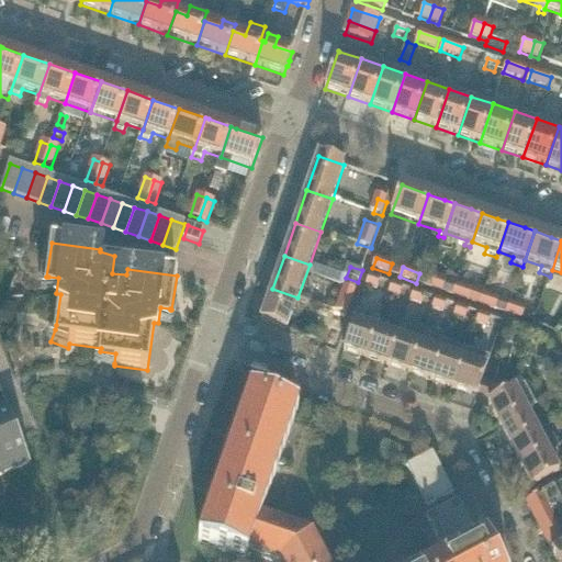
[(378,290),(381,281),(370,277),(367,287),(378,290)]
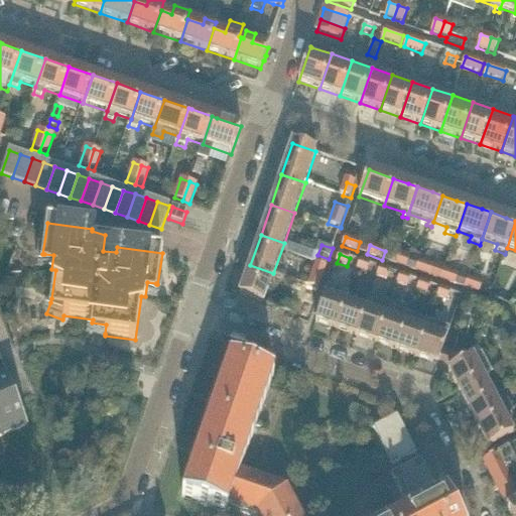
[(406,268),(409,259),(394,254),(391,263),(406,268)]
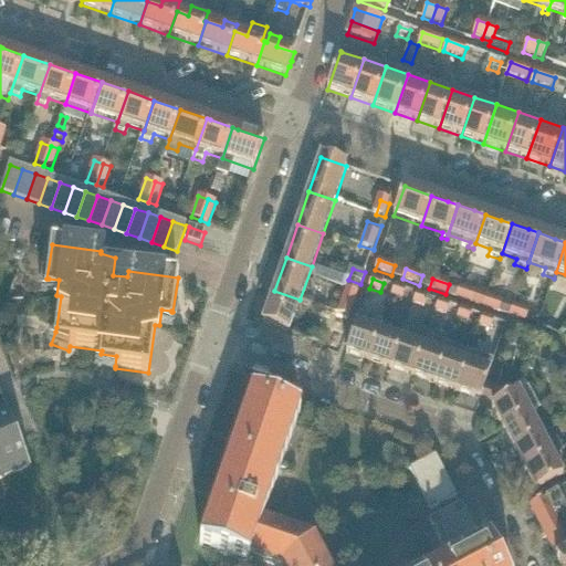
[(362,284),(360,284),(348,280),(337,312),(348,315),(349,315),(362,284)]
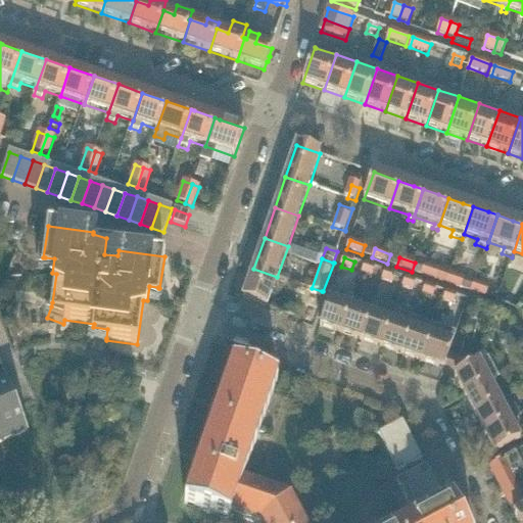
[(372,277),(375,269),(365,265),(362,274),(372,277)]
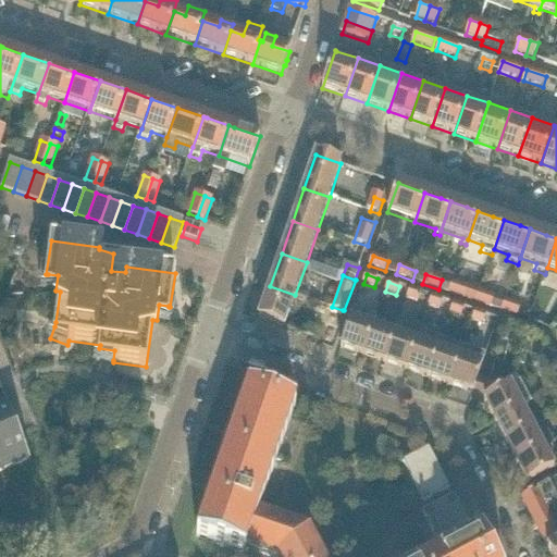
[(466,299),(469,289),(453,283),(449,293),(466,299)]
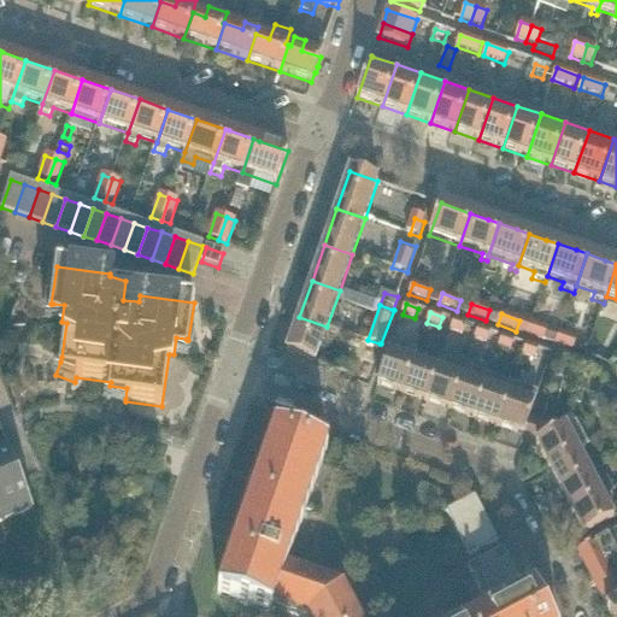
[(315,364),(327,327),(299,317),(286,354),(315,364)]
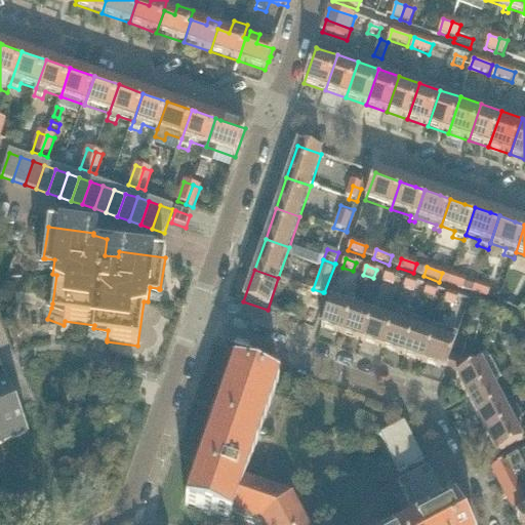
[(394,285),(397,277),(388,273),(385,282),(394,285)]
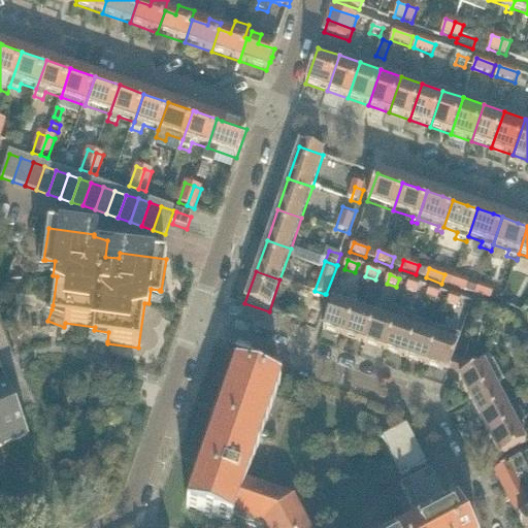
[(466,292),(469,283),(454,277),(451,287),(466,292)]
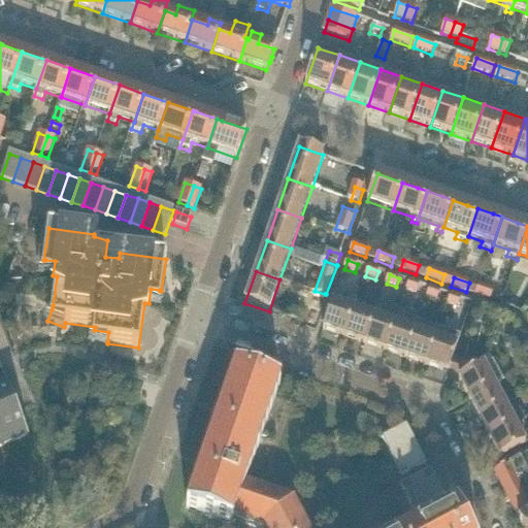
[(417,294),(420,286),(410,282),(407,291),(417,294)]
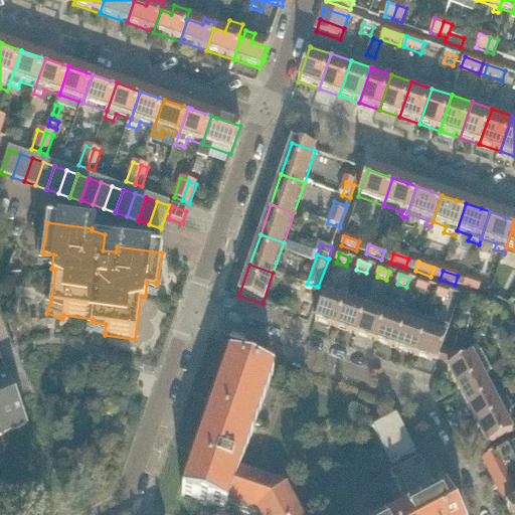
[(479,293),(482,284),(467,279),(464,288),(479,293)]
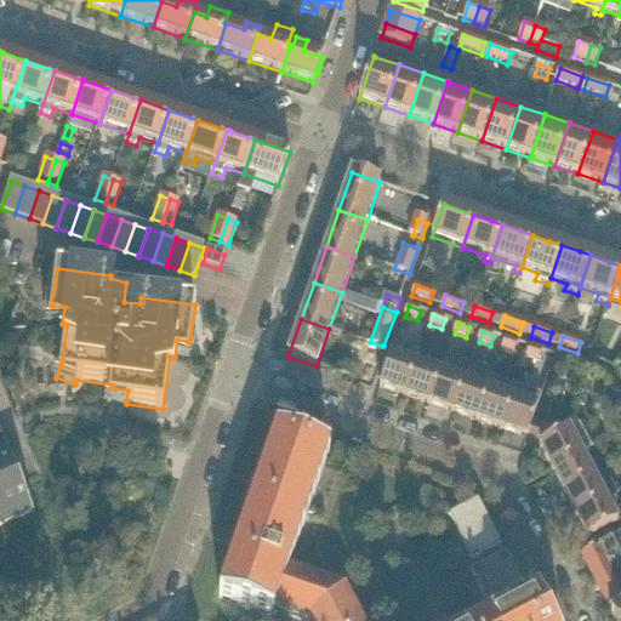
[(514,354),(518,343),(507,340),(503,351),(514,354)]
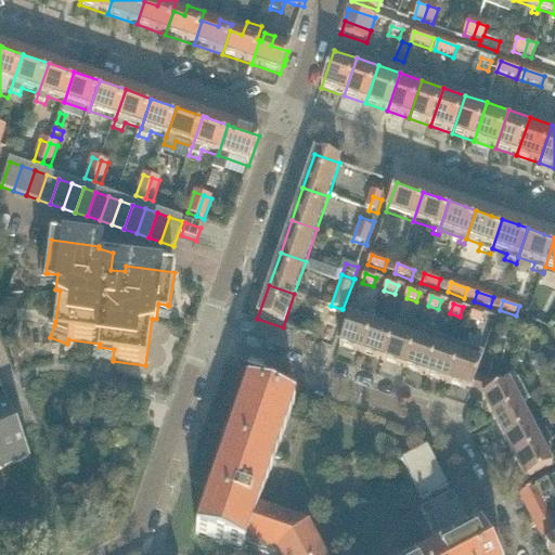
[(339,319),(341,309),(331,306),(327,314),(339,319)]
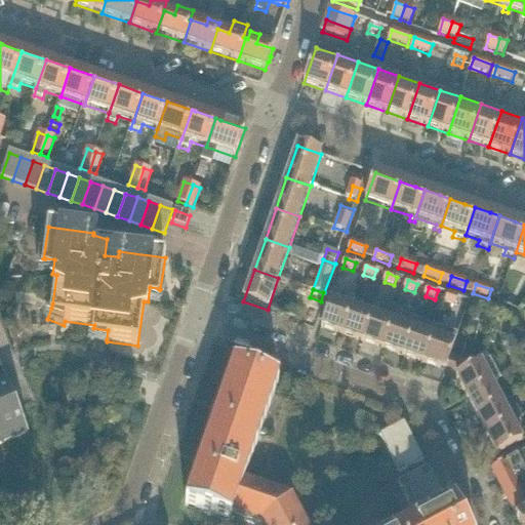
[(342,335),(352,310),(355,299),(333,292),(321,328),(342,335)]
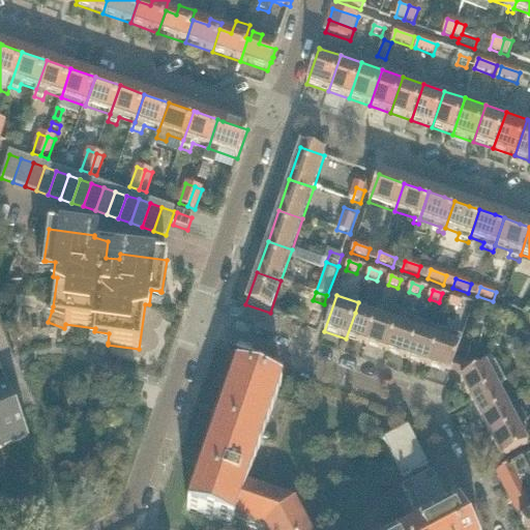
[(460,310),(463,300),(453,297),(450,306),(460,310)]
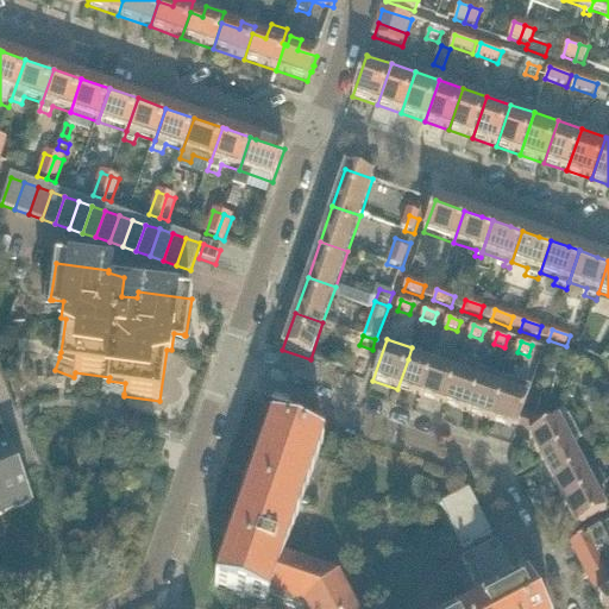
[(369,359),(372,350),(359,345),(351,370),(363,374),(369,359)]
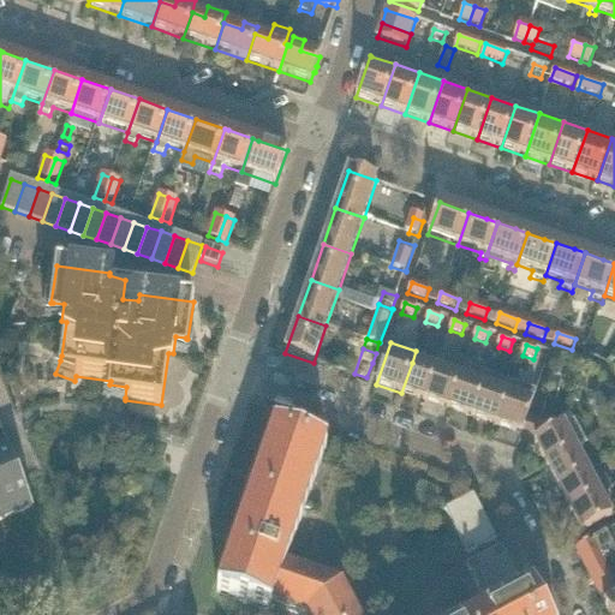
[(449,410),(464,368),(440,360),(436,371),(425,401),(449,410)]
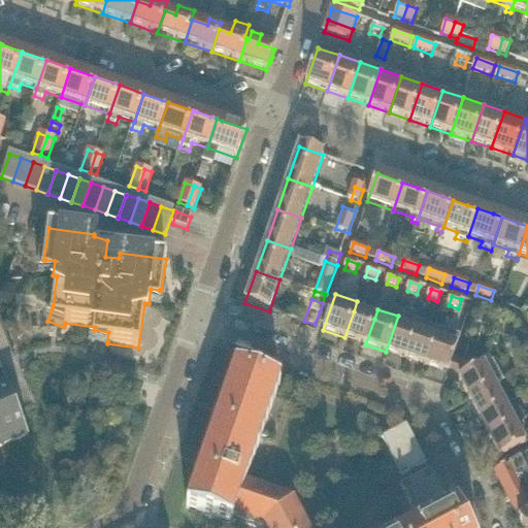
[(365,344),(374,319),(354,311),(344,337),(365,344)]
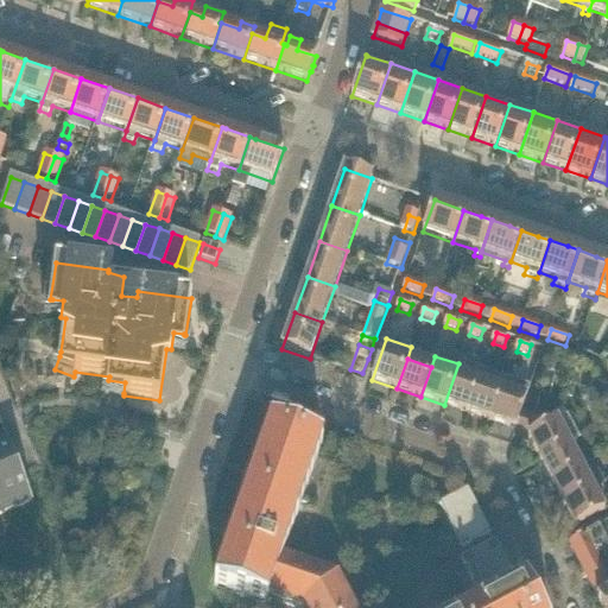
[(468,413),(482,372),(458,363),(444,405),(468,413)]
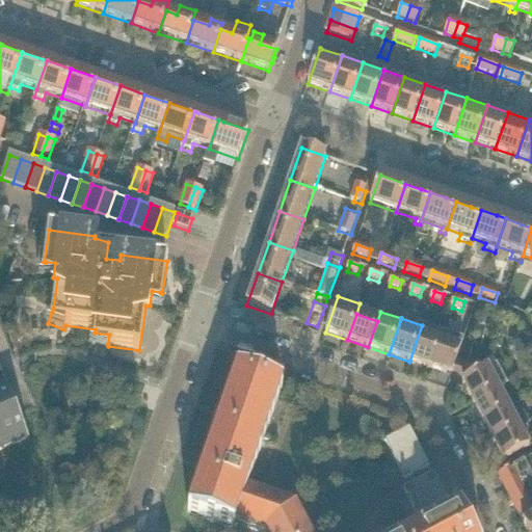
[(430,369),(443,333),(422,325),(409,362),(430,369)]
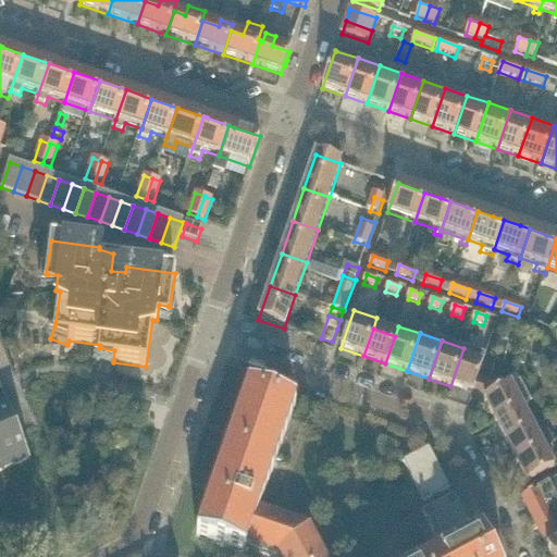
[(505,363),(509,346),(499,343),(494,360),(505,363)]
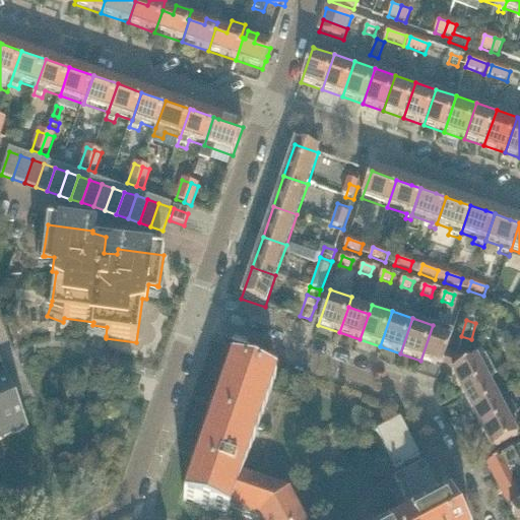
[(442,368),(446,355),(454,332),(433,325),(420,361),(440,367),(442,368)]
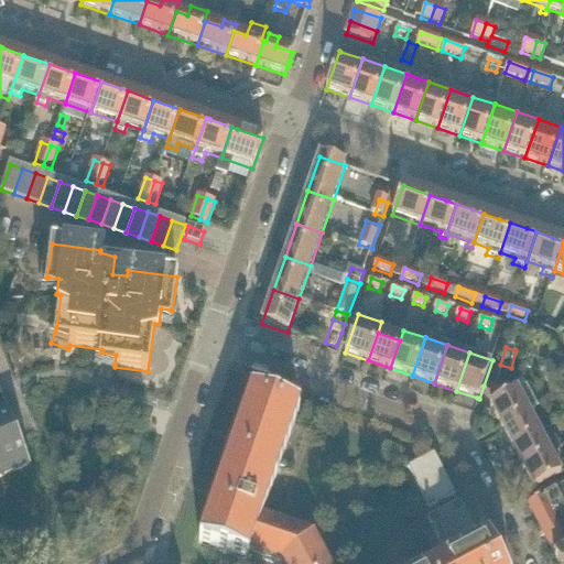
[(512,394),(490,387),(484,386),(479,399),(477,398),(476,401),(490,405),(502,427),(529,413),(538,409),(527,387),(512,394)]
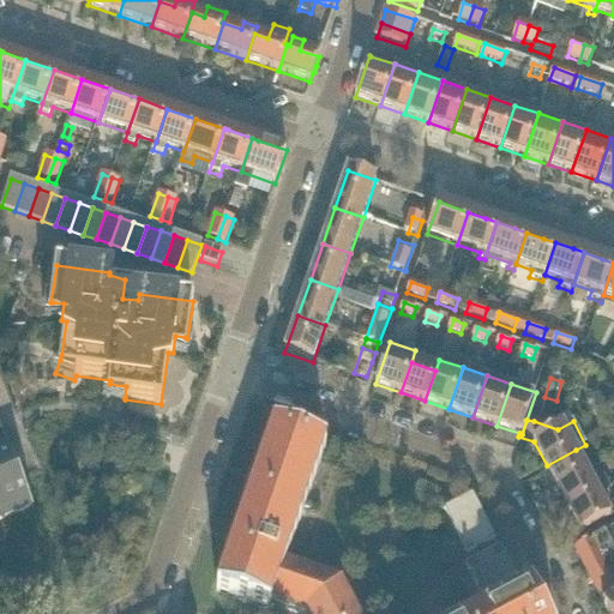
[(7,450),(0,429),(0,521),(32,507),(7,450)]
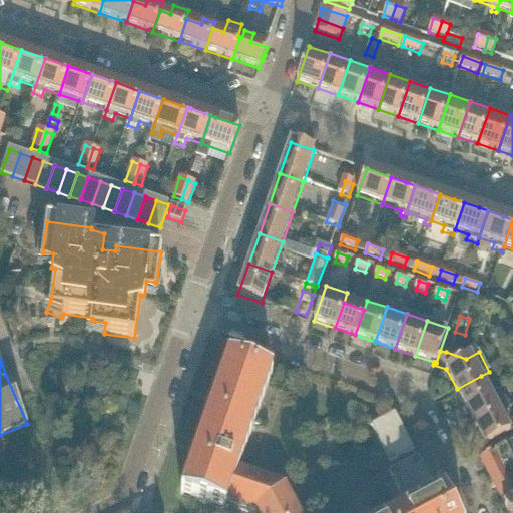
[(273,374),(247,365),(228,359),(181,495),(225,510),(226,505),(249,512),(453,512),(443,492),(438,495),(418,458),(389,473),(409,511),(405,512),(298,512),(285,489),(237,472),(273,374)]
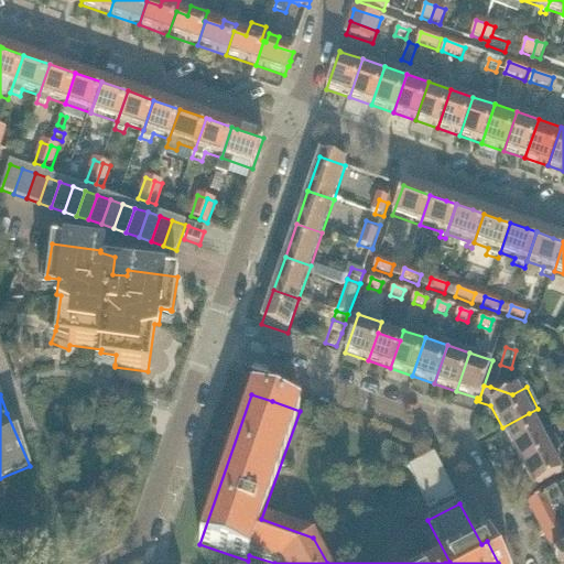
[(512,448),(540,434),(529,413),(502,427),(512,448)]
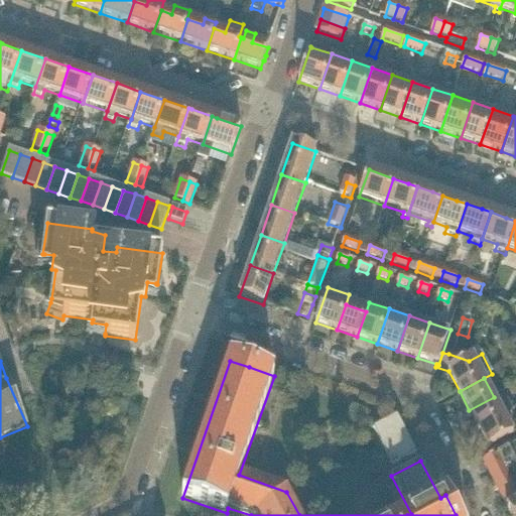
[(498,405),(494,397),(469,410),(479,428),(503,416),(512,411),(507,401),(498,405)]
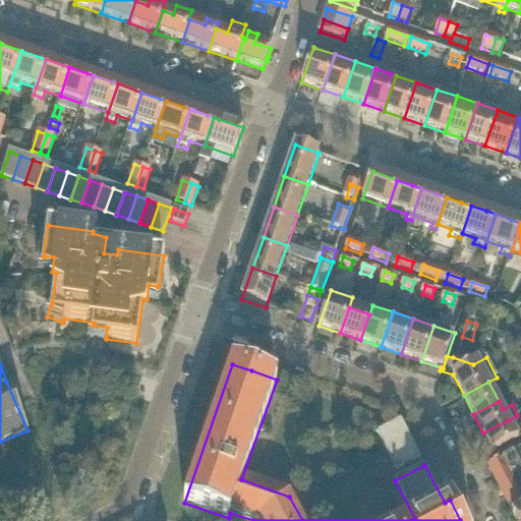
[(494,452),(518,440),(508,420),(483,432),(494,452)]
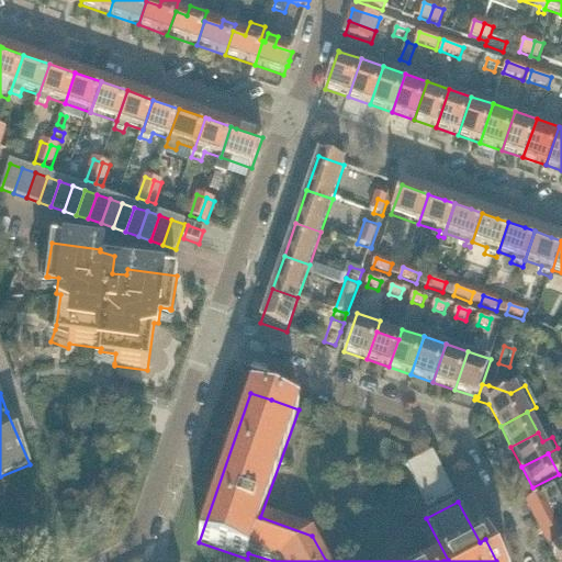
[(428,508),(453,494),(433,454),(407,468),(428,508)]
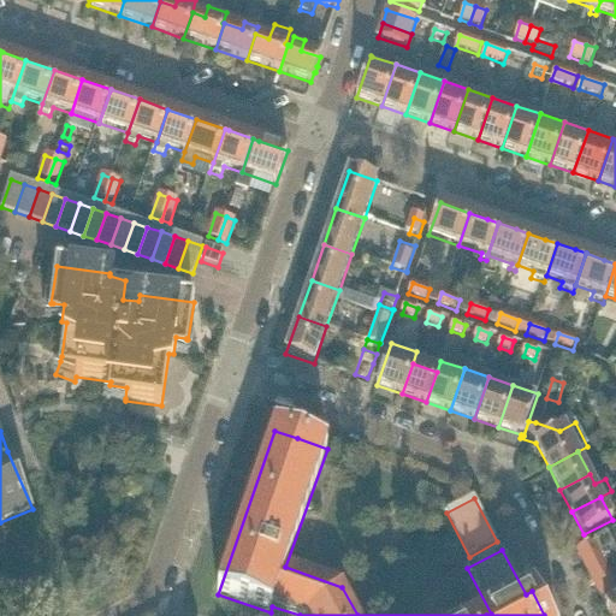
[(604,605),(610,615),(615,615),(615,531),(576,551),(605,605),(604,605)]
